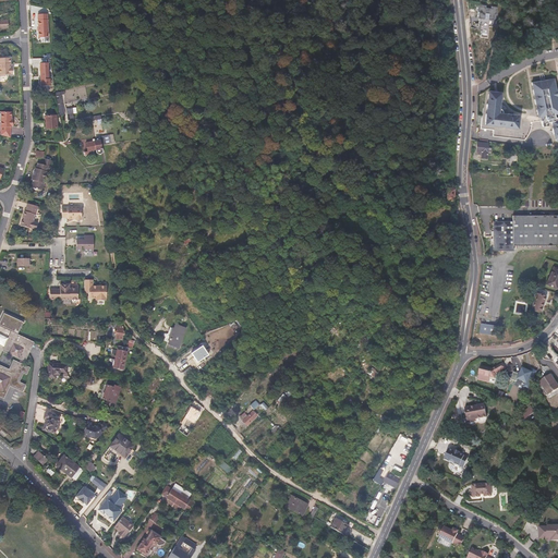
[(480,13),(477,29),(481,31),(480,36),(488,37),(492,13),(495,13),(496,7),(490,7),(489,9),(484,8),(485,5),(478,4),(477,13),(480,13)]
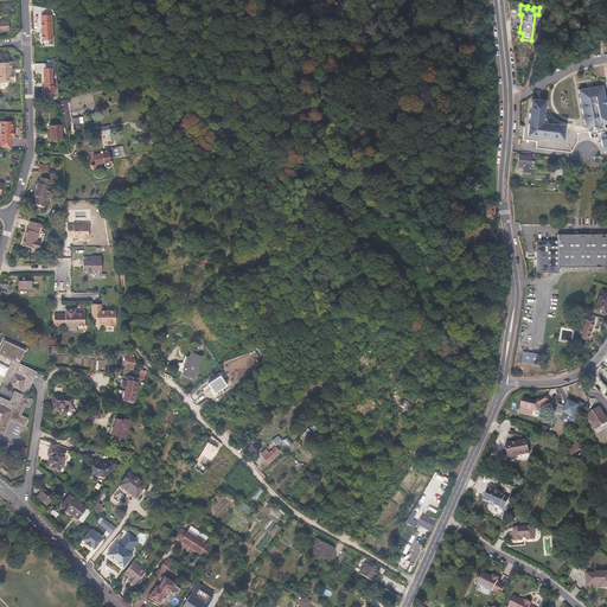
[(52,40),(51,16),(42,16),(42,40),(52,40)]
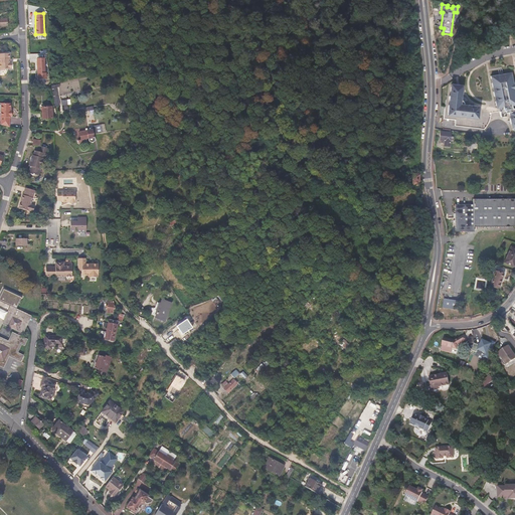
[(0,69),(1,70),(4,70),(5,69),(10,69),(10,68),(12,68),(11,62),(10,62),(10,61),(10,59),(10,53),(0,53),(0,69)]
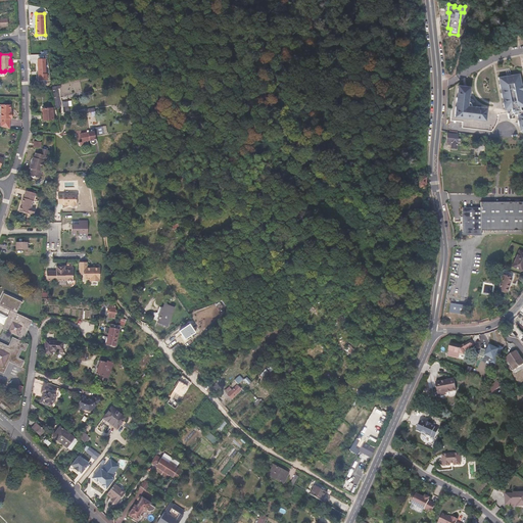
[(521,97),(522,96),(522,94),(522,88),(521,83),(519,75),(517,75),(517,72),(510,74),(510,75),(508,75),(507,74),(497,76),(498,78),(500,78),(501,82),(500,82),(501,87),(502,91),(501,91),(502,96),(503,96),(504,100),(503,100),(504,105),(505,107),(508,107),(509,110),(507,110),(508,116),(514,115),(513,112),(516,111),(516,114),(517,114),(518,117),(517,117),(518,124),(519,124),(521,128),(520,129),(522,133),(522,106),(520,107),(519,105),(522,104),(521,97)]
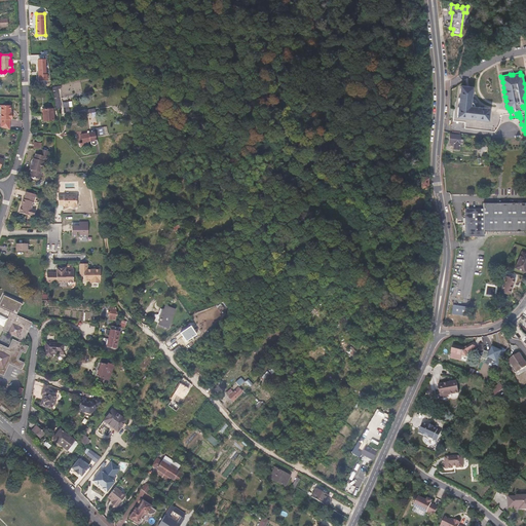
[(475,87),(461,85),(458,118),(489,121),(491,109),(472,107),(475,87)]
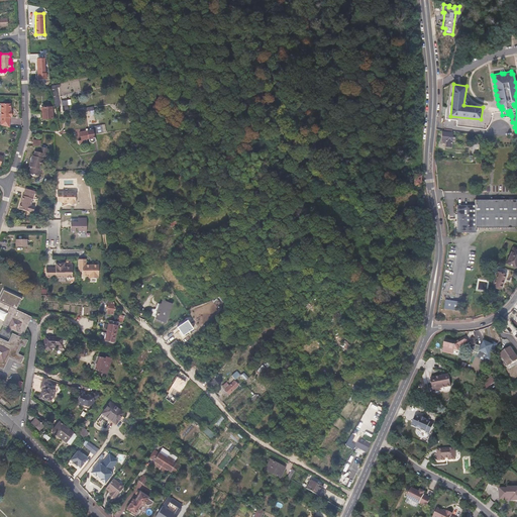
[(71,105),(71,100),(62,101),(64,111),(69,110),(68,105),(71,105)]
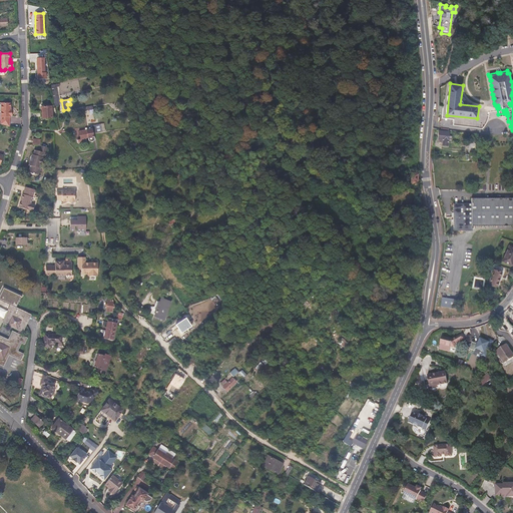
[(11,103),(1,103),(0,123),(10,127),(10,116),(11,116),(11,109),(11,103)]
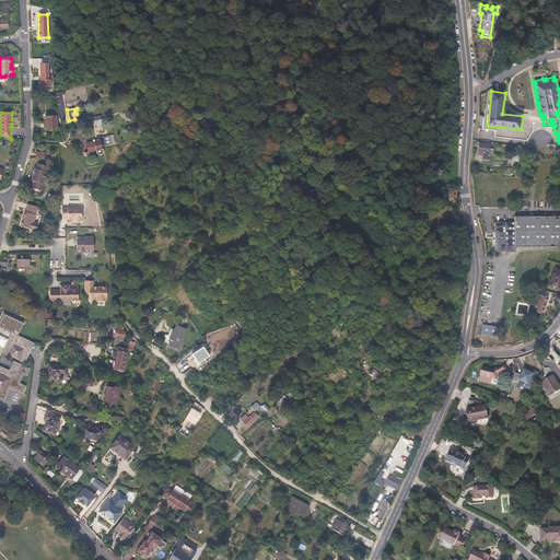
[(57,128),(56,116),(45,117),(46,129),(57,128)]
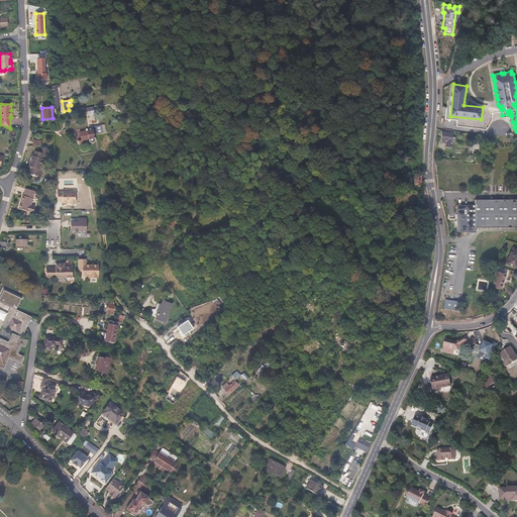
[(96,134),(103,132),(102,125),(97,126),(97,125),(92,126),(93,128),(91,128),(86,129),(86,130),(87,130),(89,139),(90,141),(92,142),(94,142),(96,140),(95,137),(94,134),(96,134)]
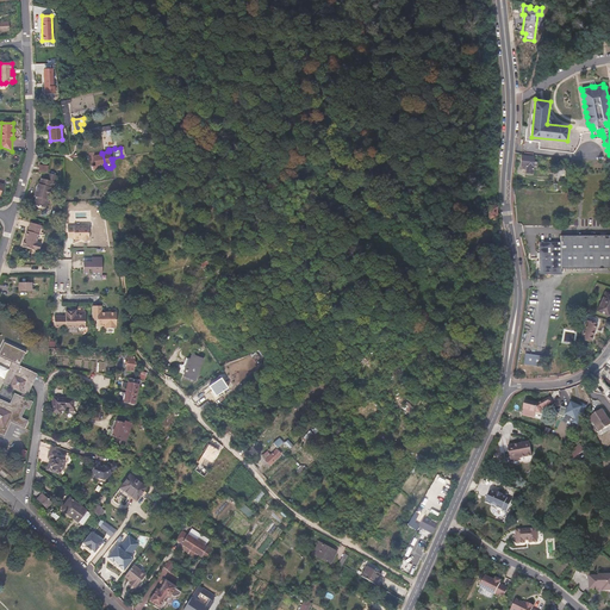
[(105,165),(103,154),(101,154),(94,156),(95,166),(92,166),(93,170),(103,168),(103,165),(105,165)]
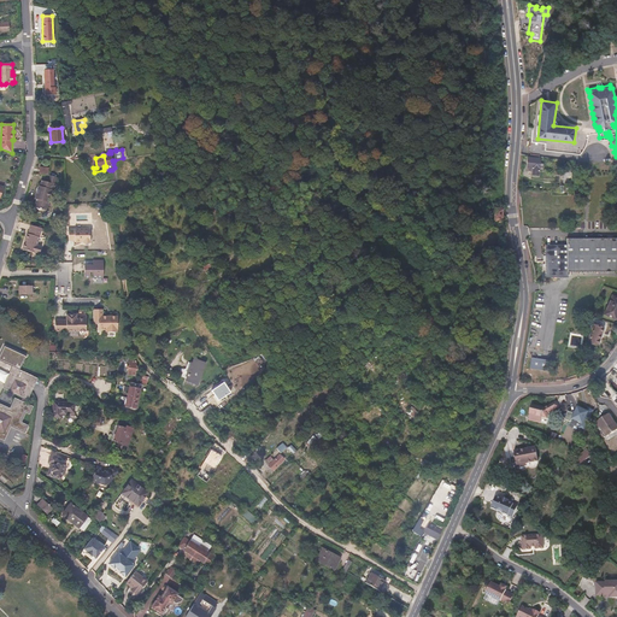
[(539,162),(540,157),(528,156),(527,166),(533,168),(533,174),(539,174),(539,168),(542,168),(542,163),(539,162)]
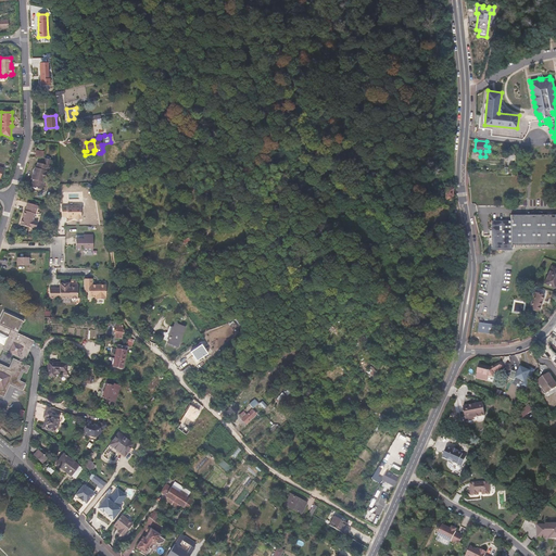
[(42,181),(48,166),(51,167),(53,161),(43,158),(41,163),(37,162),(35,167),(34,166),(30,178),(32,179),(29,186),(40,190),(43,182),(42,181)]
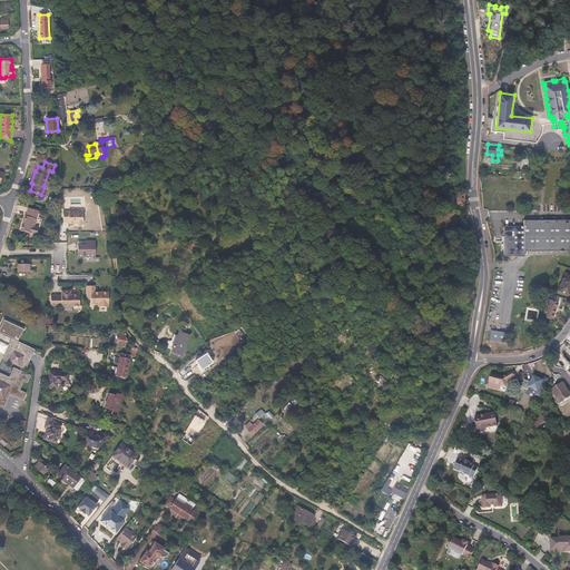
[(21,231),(32,234),(37,235),(38,227),(35,226),(39,210),(28,207),(26,216),(25,216),(23,222),(25,222),(23,224),(22,225),(21,228),(22,231),(21,231)]
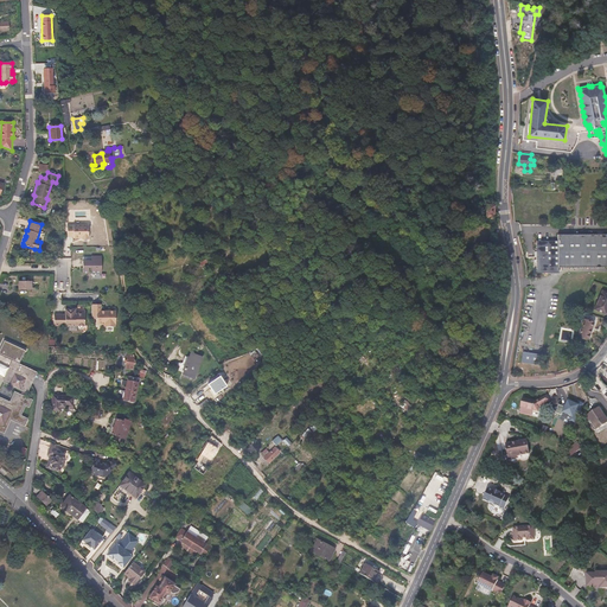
[(89,225),(68,225),(68,236),(74,236),(74,238),(78,237),(80,237),(82,237),(82,240),(89,240),(89,225)]
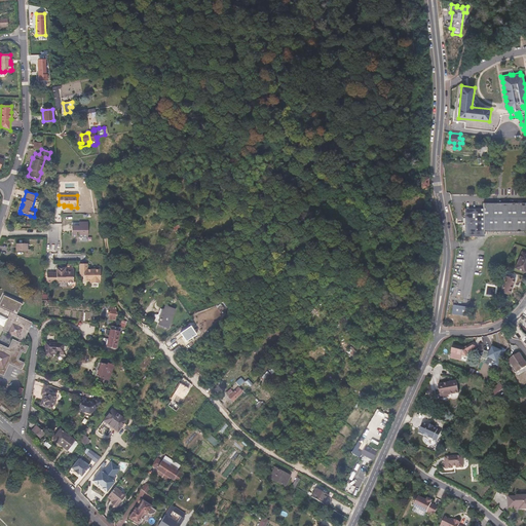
[(525,229),(525,200),(483,201),(483,207),(463,207),(464,235),(483,234),(484,230),(525,229)]
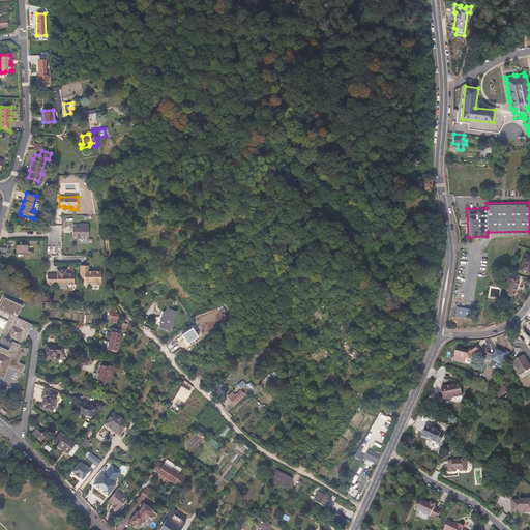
[(81,227),(72,227),(72,240),(90,239),(90,224),(80,224),(81,227)]
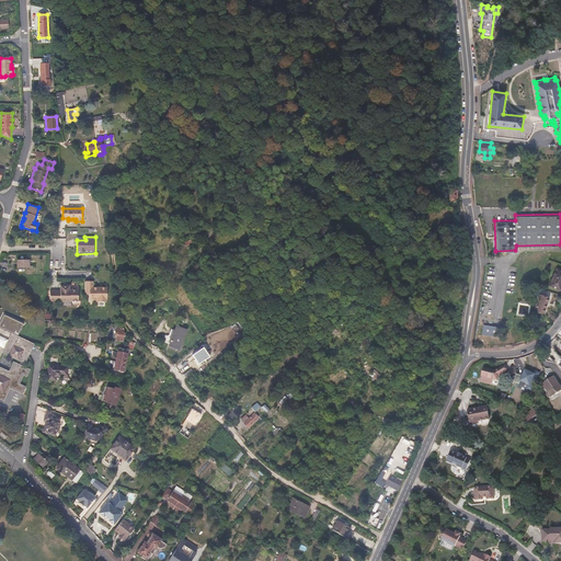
[(192,242),(193,242),(192,240),(194,240),(197,239),(196,237),(193,239),(185,241),(183,242),(184,247),(192,244),(192,242)]
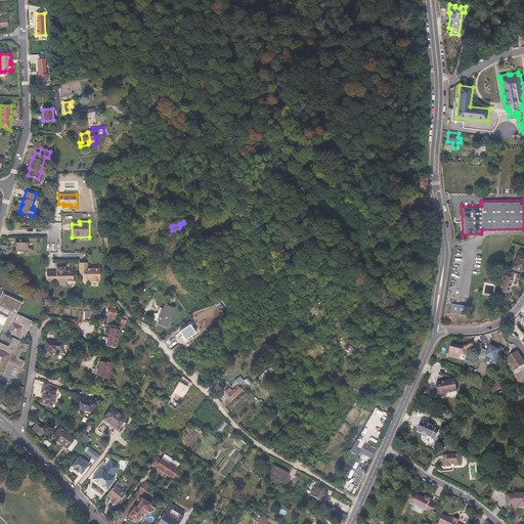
[(523,263),(523,253),(518,251),(511,267),(520,271),(523,263)]
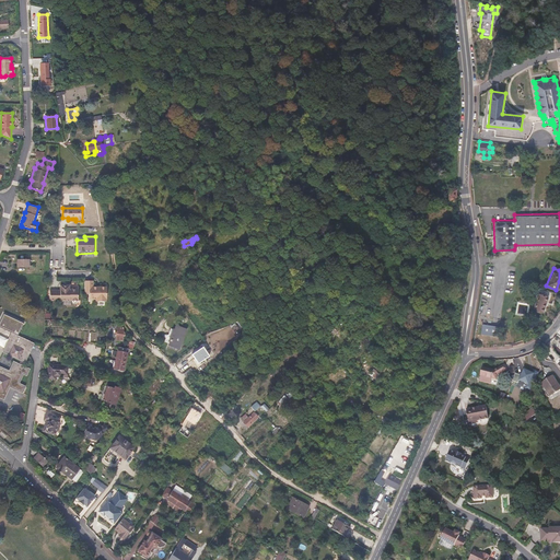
[(93,281),(84,281),(84,295),(89,295),(89,299),(96,300),(96,301),(106,301),(106,299),(106,287),(93,287),(93,281)]
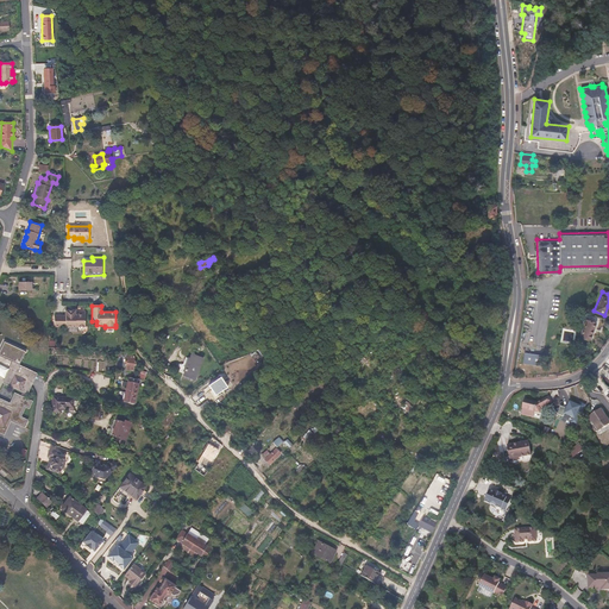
[(54,315),(54,327),(77,327),(77,330),(80,331),(83,331),(85,330),(85,314),(75,314),(71,314),(71,309),(66,309),(66,315),(54,315)]
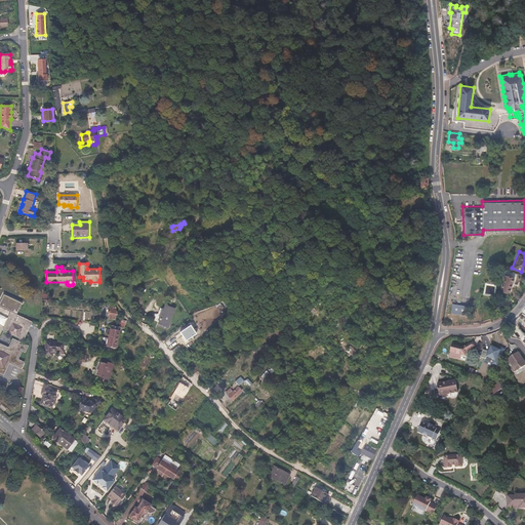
[(506,277),(500,291),(507,293),(512,278),(506,277)]
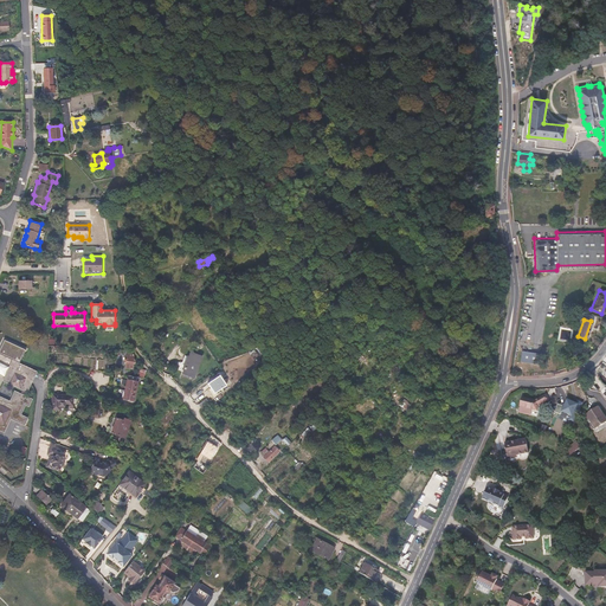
[(4,340),(0,348),(0,353),(11,359),(18,363),(25,352),(4,340)]
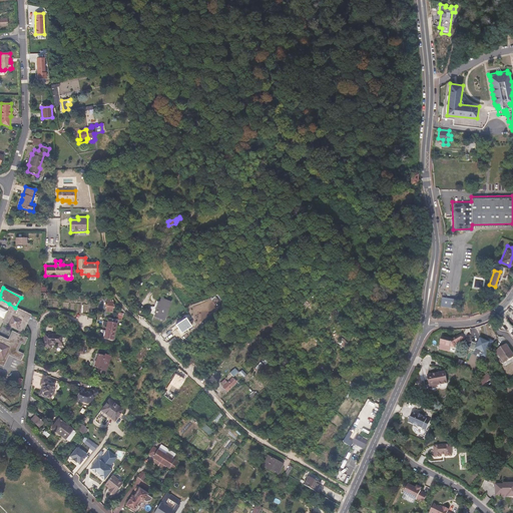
[(113,297),(108,297),(108,300),(107,300),(106,312),(112,313),(112,308),(114,308),(114,305),(113,305),(113,300),(112,300),(113,297)]
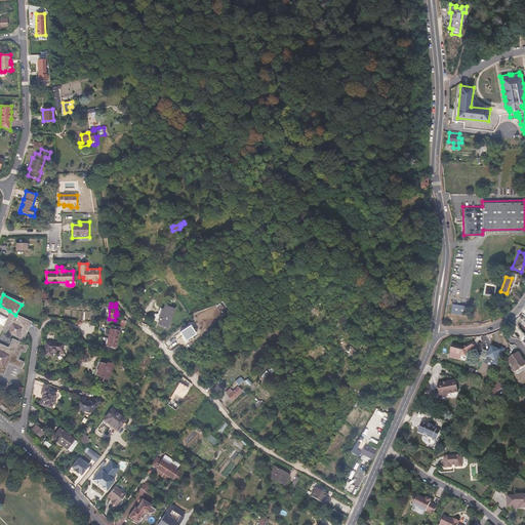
[(469,307),(452,305),(450,314),(467,316),(469,307)]
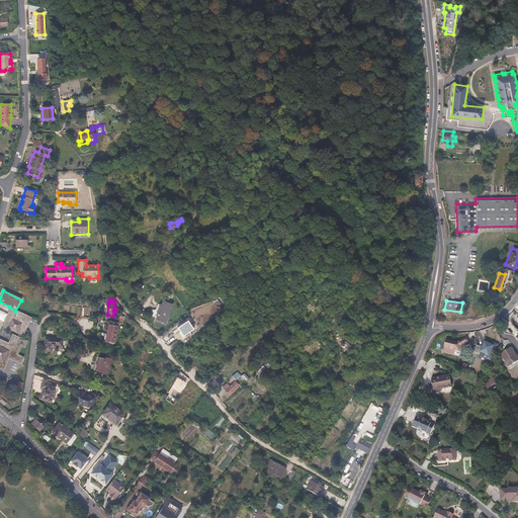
[(166,323),(172,305),(163,301),(161,306),(160,305),(156,316),(158,316),(156,319),(166,323)]
